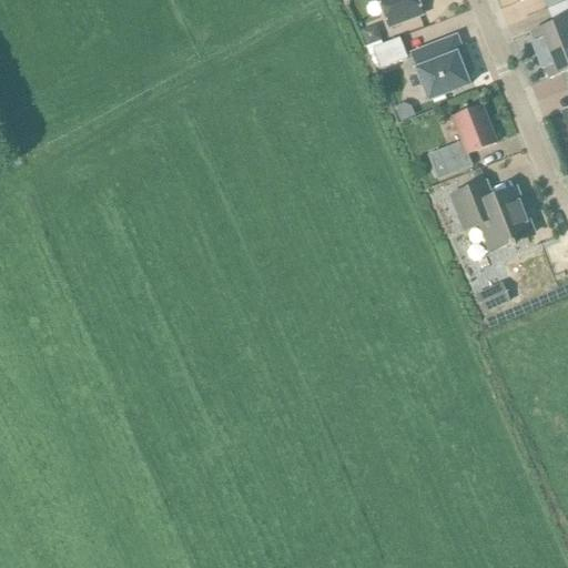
[(377,0),(389,27),(422,14),(416,0),(377,0)]
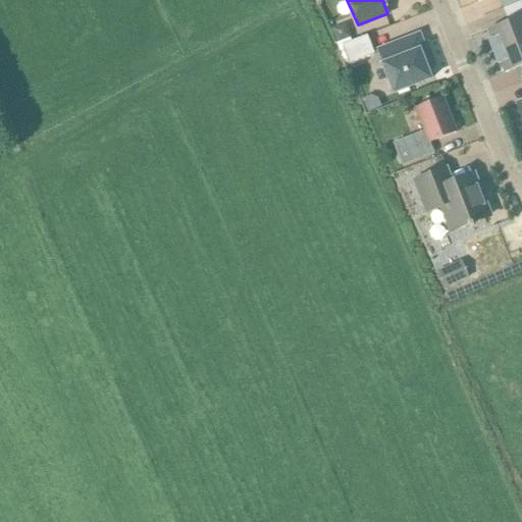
[(493,52),(521,41),(521,15),(487,29),(491,40),(488,41),(493,52)]
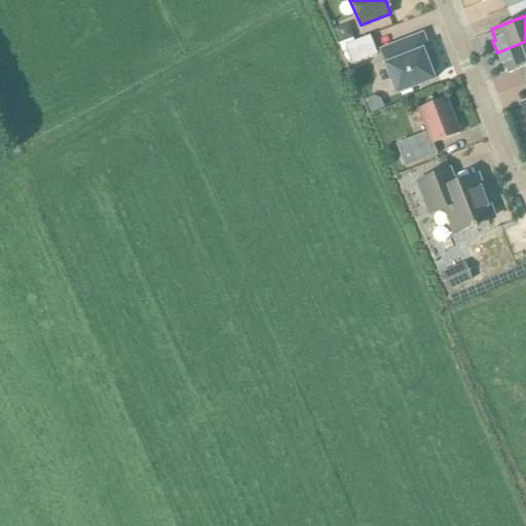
[(342,29),(335,31),(339,43),(352,38),(349,31),(342,29)]
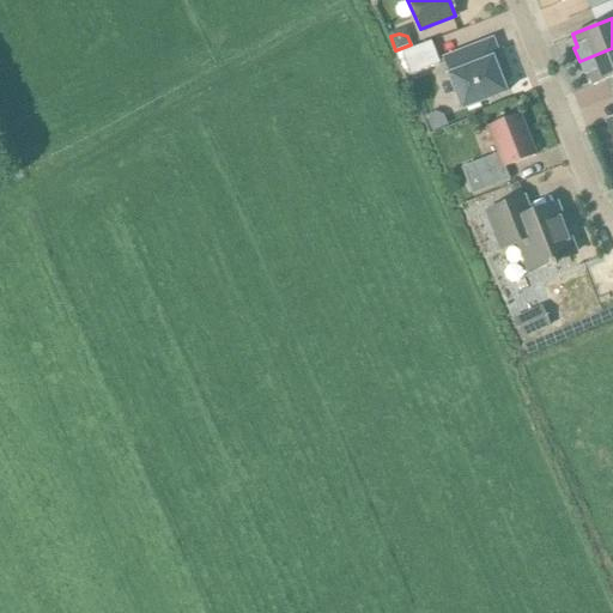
[(492,38),(445,58),(451,73),(449,74),(462,109),(507,92),(496,65),(502,62),(492,38)]
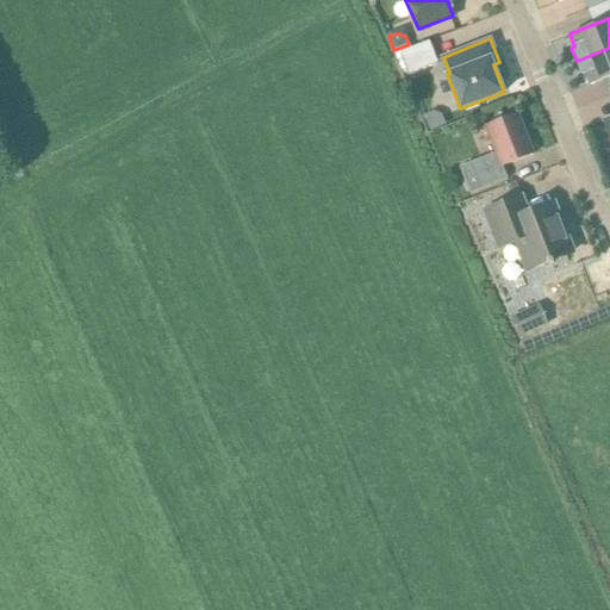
[(429,42),(400,53),(409,74),(437,63),(429,42)]
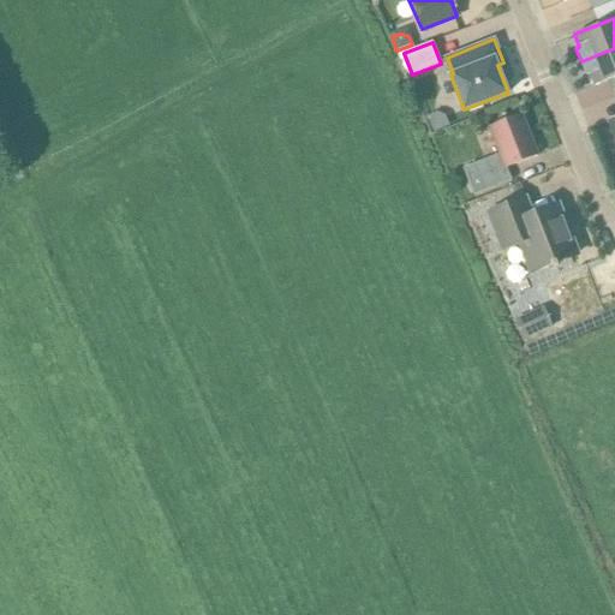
[(614,48),(581,61),(586,76),(590,75),(595,85),(614,77),(614,48)]
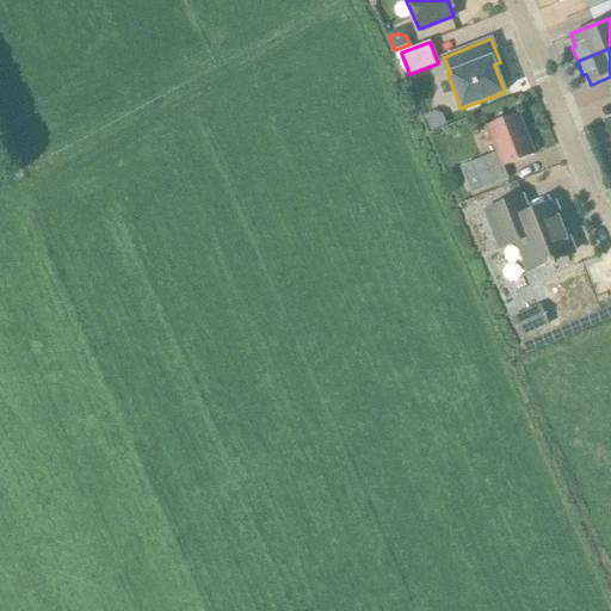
[(432,113),(424,117),(430,133),(444,125),(440,117),(432,113)]
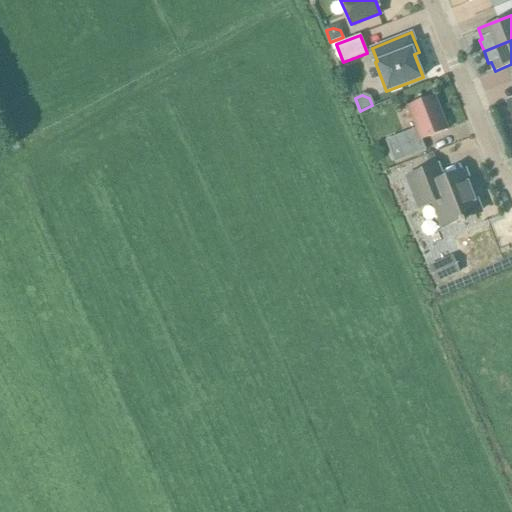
[(416,128),(386,140),(391,152),(395,162),(411,156),(407,145),(447,130),(434,95),(408,106),(416,128)]
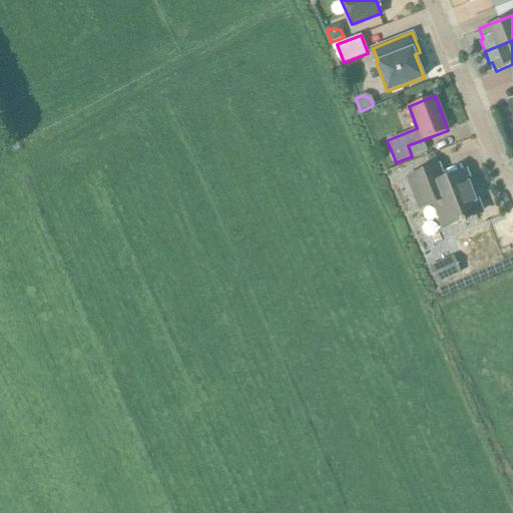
[(419,207),(433,202),(443,227),(461,220),(461,222),(465,220),(464,219),(479,213),(469,188),(473,187),(466,169),(444,178),(438,164),(407,176),(419,207)]
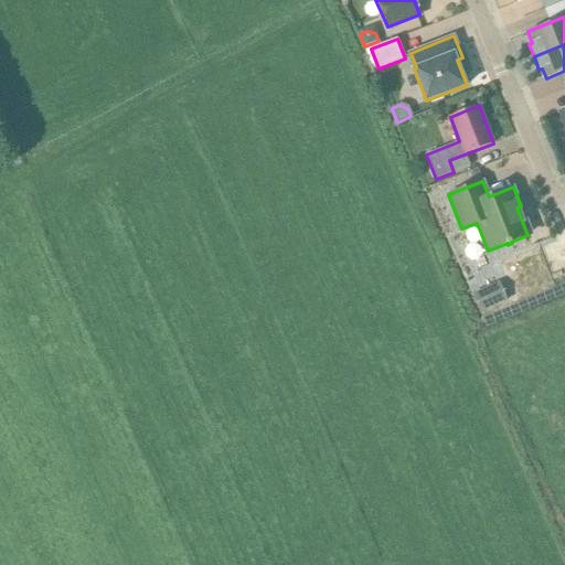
[(499,283),(475,294),(483,312),(508,301),(499,283)]
